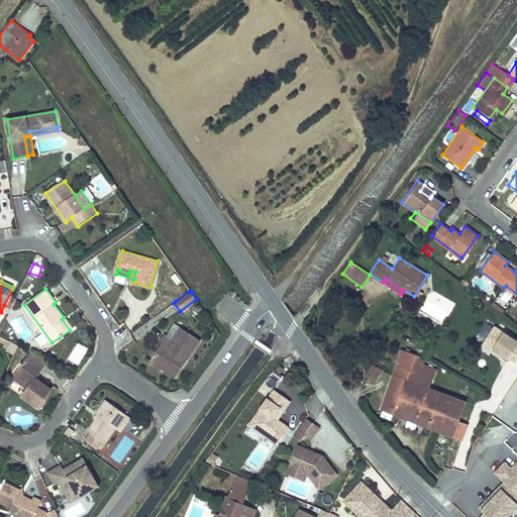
[(491,304),(502,312),(505,308),(494,300),(491,304)]
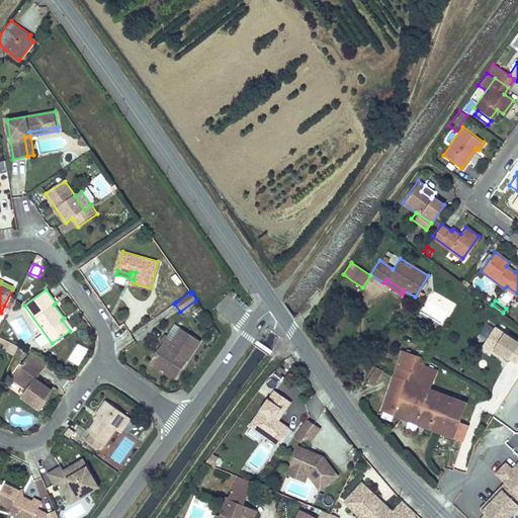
[(62,320),(70,331),(72,329),(64,318),(62,320)]
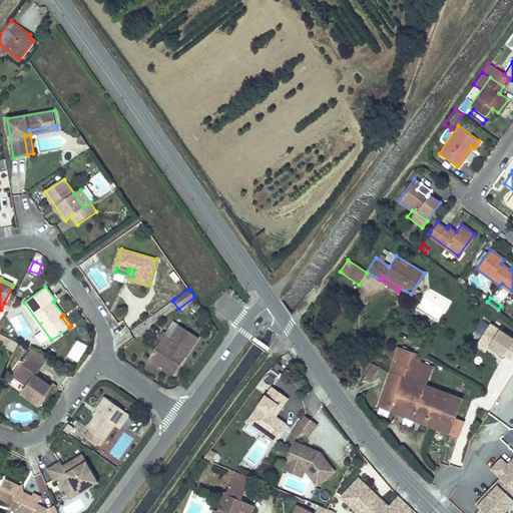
[(512,338),(512,336),(489,321),(477,339),(494,350),(495,349),(503,353),(504,352),(511,357),(512,353),(512,338)]
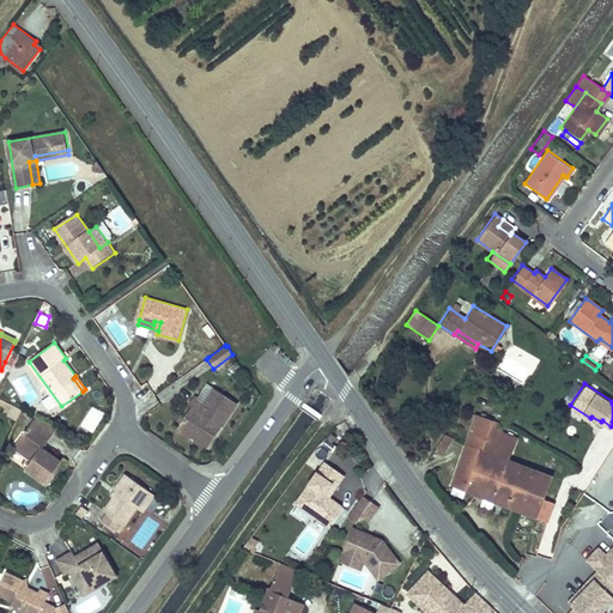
[(193,436),(210,447),(224,425),(240,402),(216,387),(205,404),(194,396),(189,404),(193,405),(178,428),(193,436)]
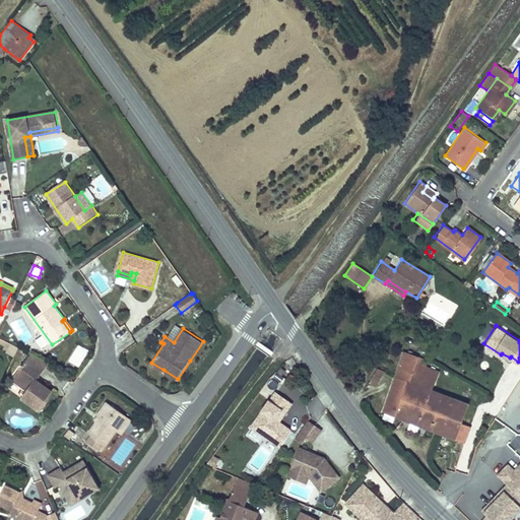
[(25,349),(11,343),(7,352),(21,360),(25,349)]
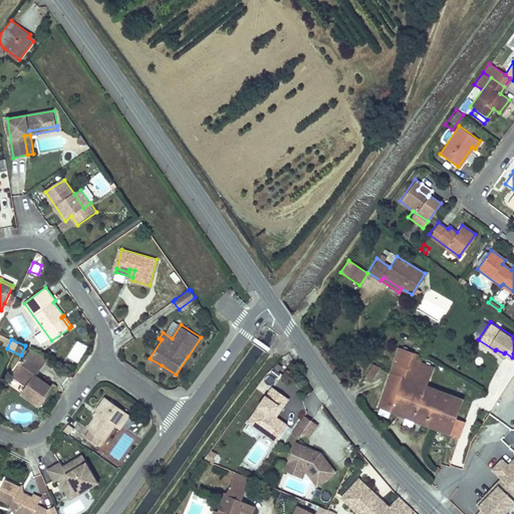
[(465,421),(455,417),(443,412),(443,410),(433,406),(438,391),(427,387),(435,366),(422,361),(425,355),(410,350),(400,346),(378,405),(459,435),(465,421)]
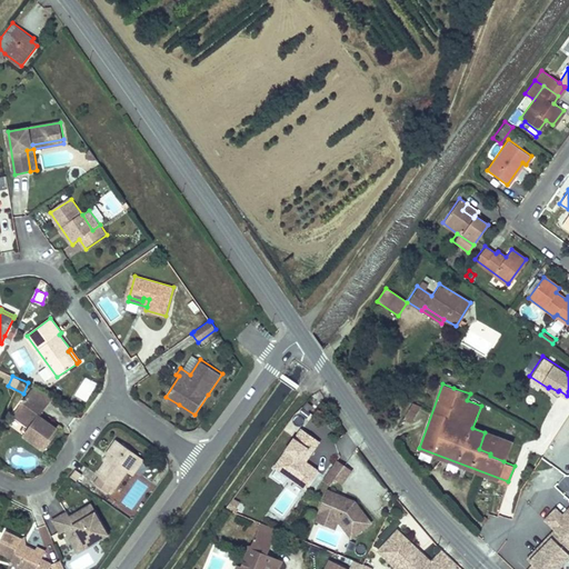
[(25,436),(45,450),(60,430),(45,418),(41,416),(43,412),(56,396),(35,386),(12,415),(31,428),(25,436)]
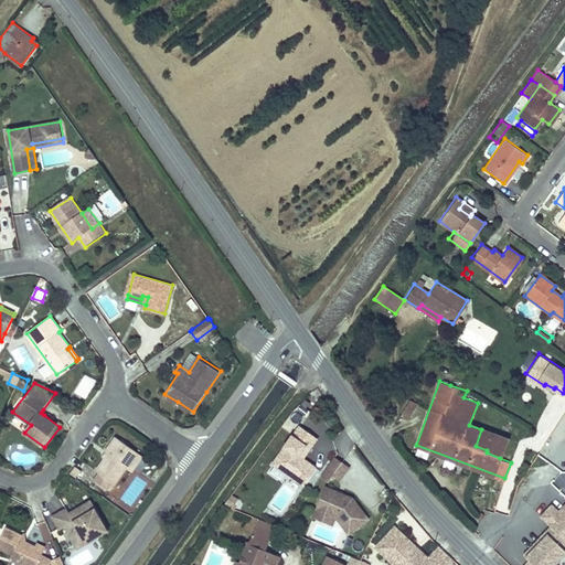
[(162,396),(176,405),(178,402),(164,394),(162,396)]
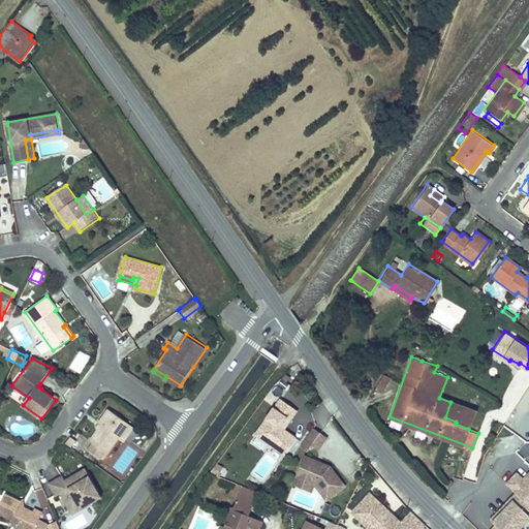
[(284,373),(280,379),(286,383),(290,377),(284,373)]
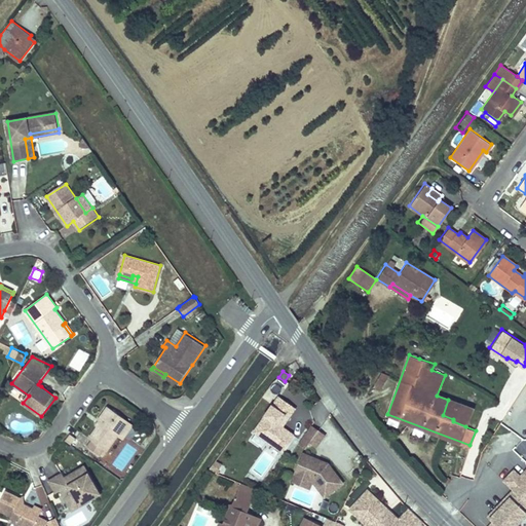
[(380,389),(388,376),(380,372),(373,384),(380,389)]
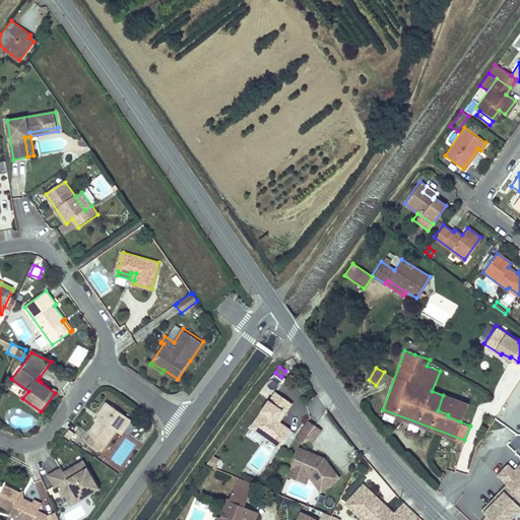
[(467,404),(443,395),(438,410),(448,414),(448,416),(460,421),(467,404)]
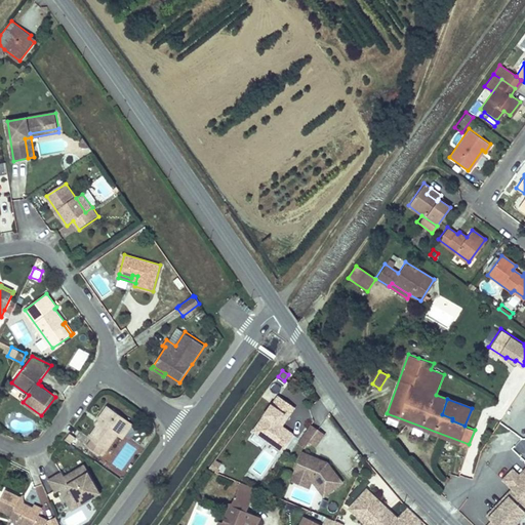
[(105,447),(108,449),(118,434),(128,419),(109,405),(98,418),(101,420),(97,425),(89,436),(92,438),(98,442),(105,447)]
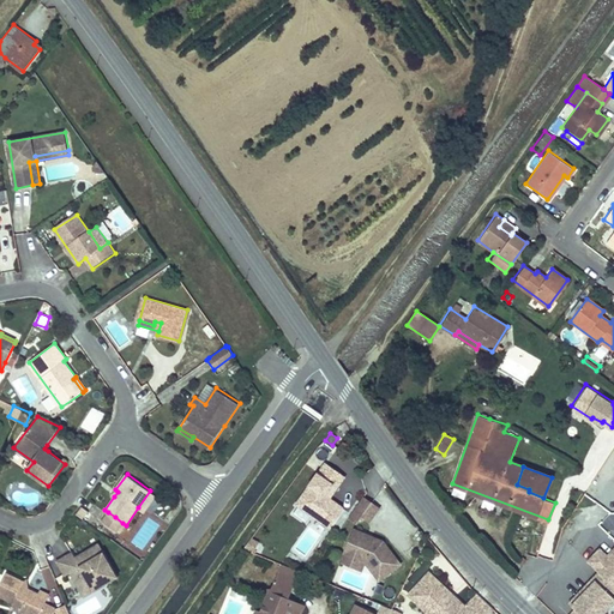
[(331,485),(318,475),(296,504),(329,528),(343,509),(329,499),(324,495),(331,485)]
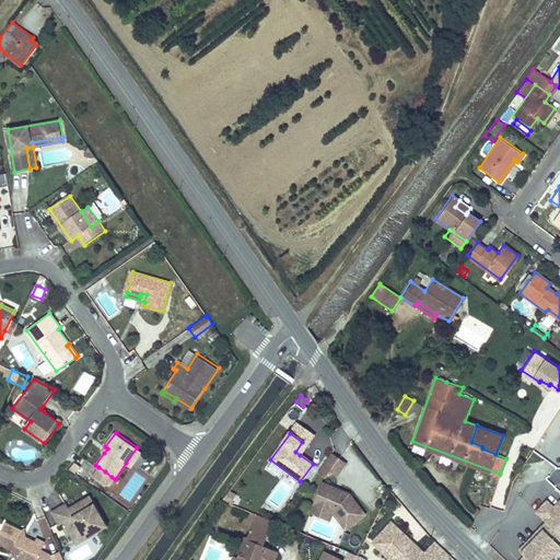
[(307,445),(302,442),(295,452),(300,455),(307,445)]
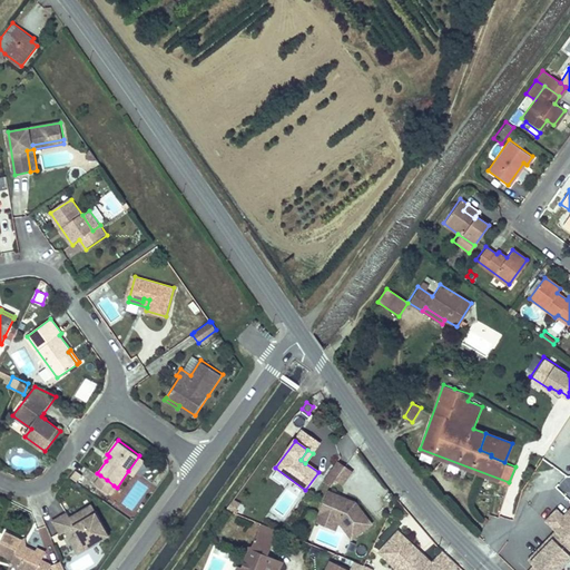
[(145,459),(139,455),(128,471),(134,475),(145,459)]
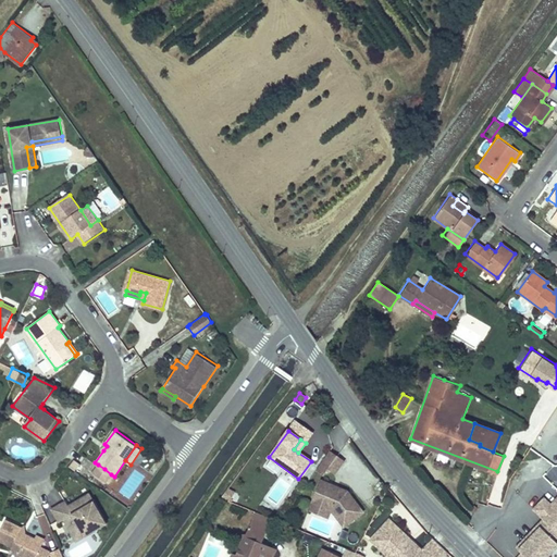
[(336,457),(330,452),(316,471),(323,477),(327,469),(336,457)]
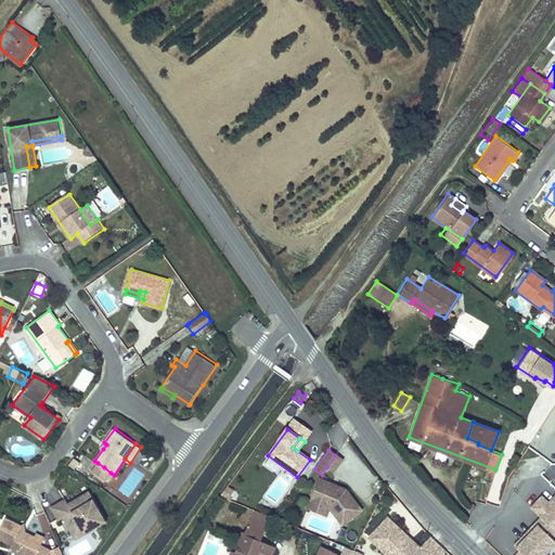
[(343,461),(335,455),(326,467),(333,473),(343,461)]
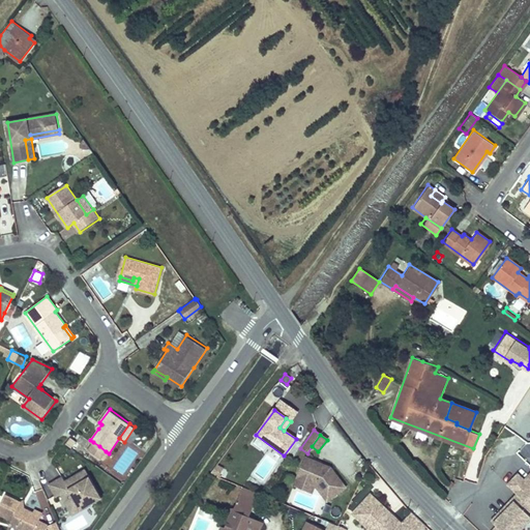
[(77,441),(70,437),(66,443),(71,447),(77,441)]
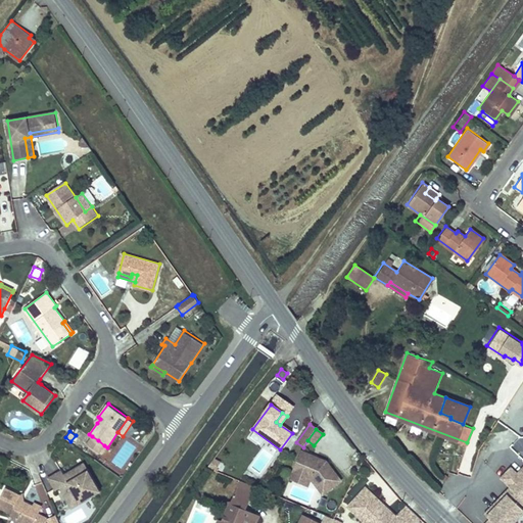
[(98,440),(92,436),(87,443),(99,452),(104,445),(98,440)]
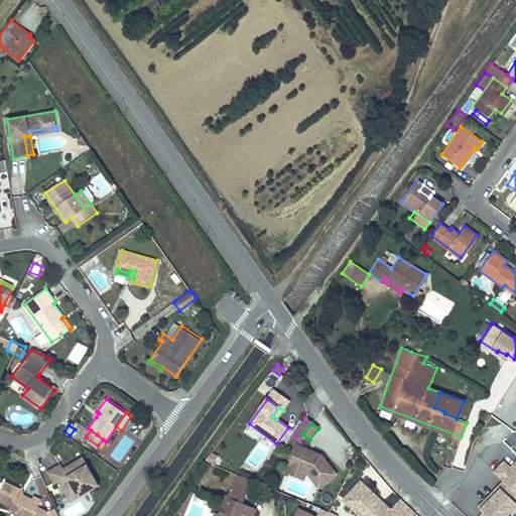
[(321,456),(297,445),(288,466),(305,474),(317,489),(336,476),(321,456)]
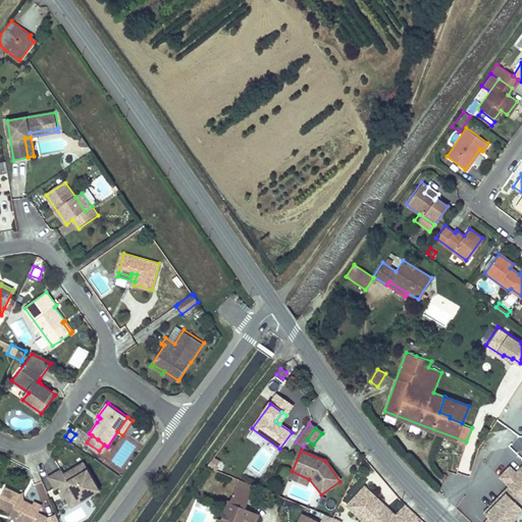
[(99,491),(83,462),(63,473),(61,469),(48,476),(55,487),(59,486),(63,483),(66,488),(63,494),(70,507),(82,501),(80,498),(86,494),(88,498),(99,491)]
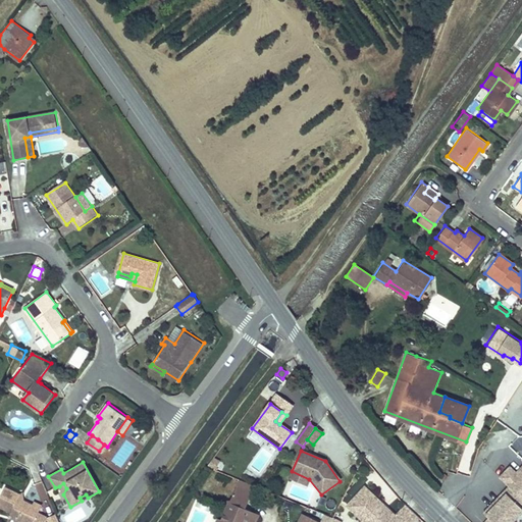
[(485,521),(511,521),(521,510),(521,508),(521,506),(521,465),(516,472),(509,466),(500,477),(509,485),(504,491),(506,493),(497,504),(486,515),(489,518),(485,521)]
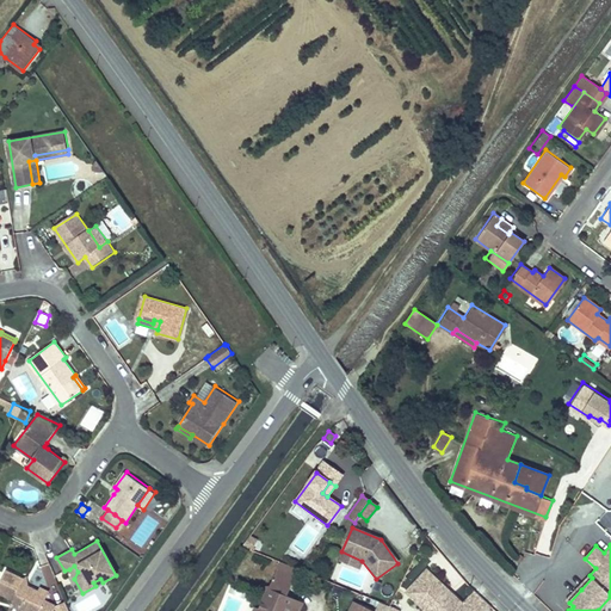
[(362,561),(341,551),(338,560),(358,569),(362,561)]
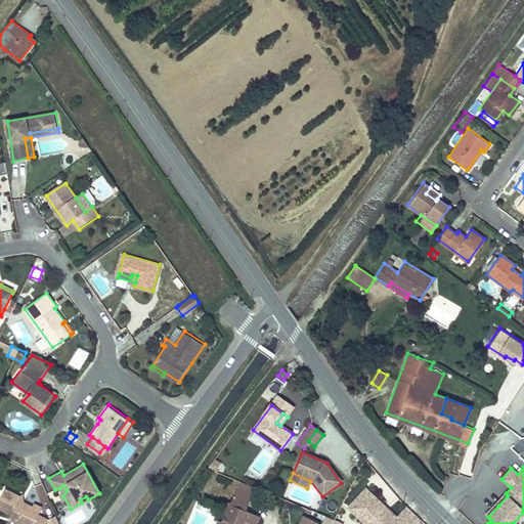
[(34,523),(40,514),(43,507),(35,503),(34,506),(19,498),(22,495),(6,488),(0,501),(0,507),(12,513),(10,517),(26,523),(34,523)]
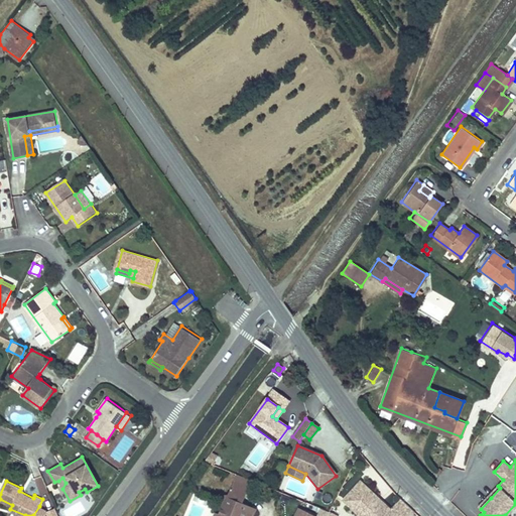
[(226,506),(222,515),(225,515),(248,515),(252,507),(243,503),(250,488),(236,482),(230,497),(226,506)]
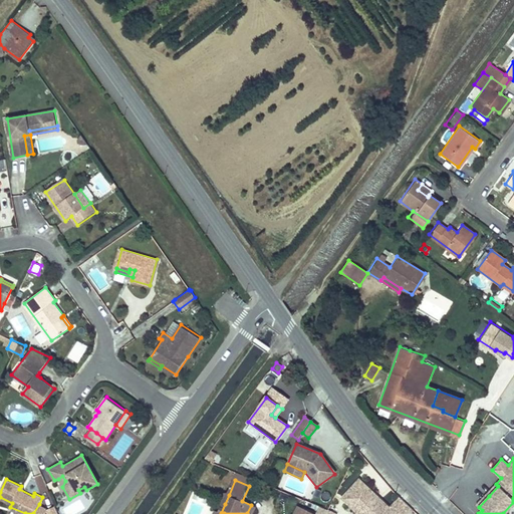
[(392,508),(361,480),(344,499),(351,506),(354,503),(365,513),(410,513),(415,509),(402,497),(392,508)]
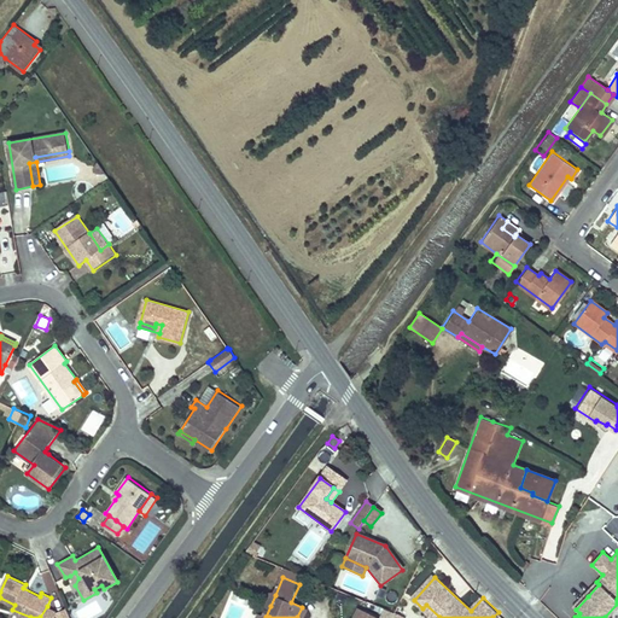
[(573,607),(576,610),(588,596),(586,594),(573,607)]
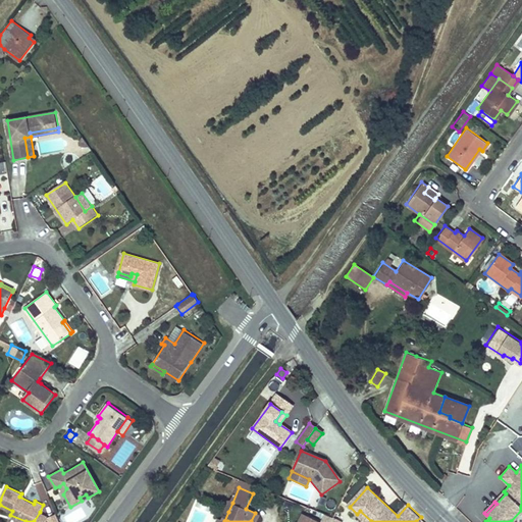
[(371,521),(360,511),(357,514),(366,521),(371,521)]
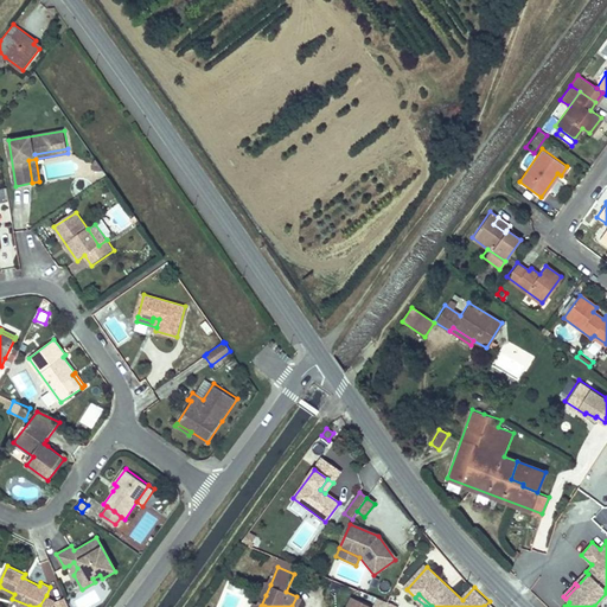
[(46,595),(39,606),(51,606),(56,600),(46,595)]
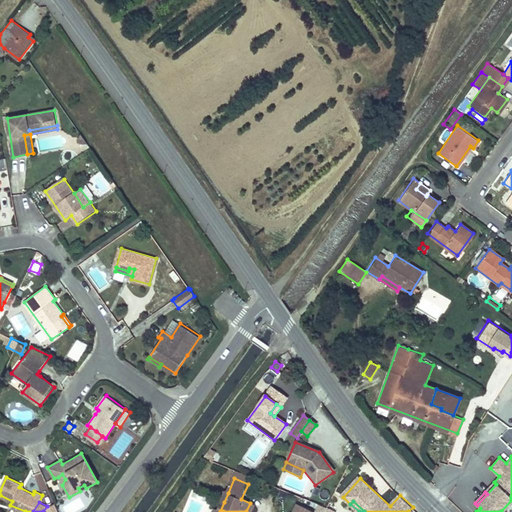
[(252,511),(256,505),(250,503),(246,511),(252,511)]
